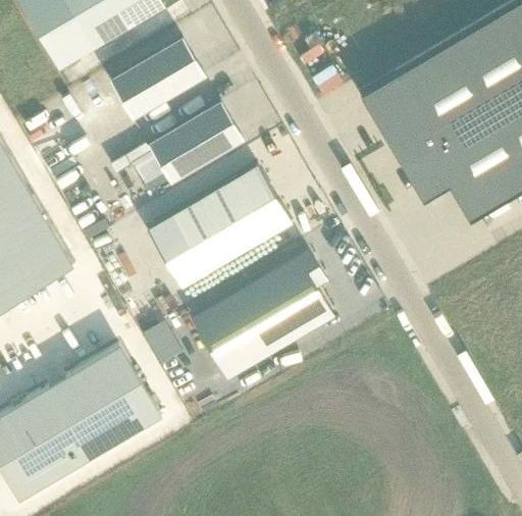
[(165,9),(159,0),(17,0),(15,2),(58,73),(165,9)]
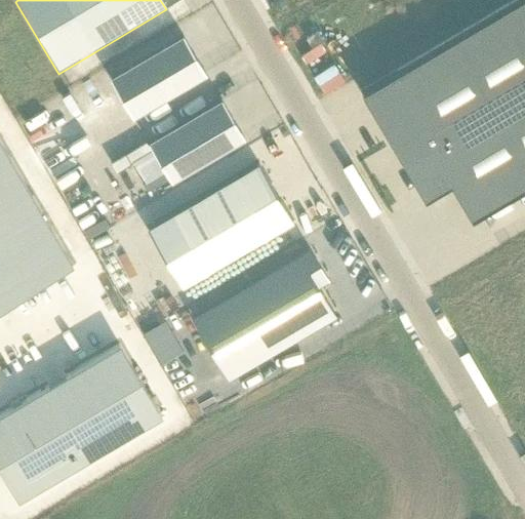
[(524,0),(523,0),(361,95),(425,204),(451,189),(459,184),(480,217),(524,191),(524,0)]
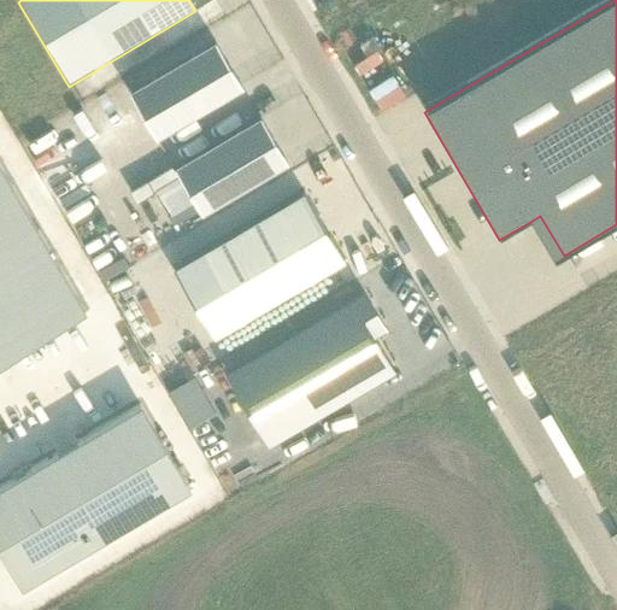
[(215,47),(131,97),(156,140),(240,89),(215,47)]
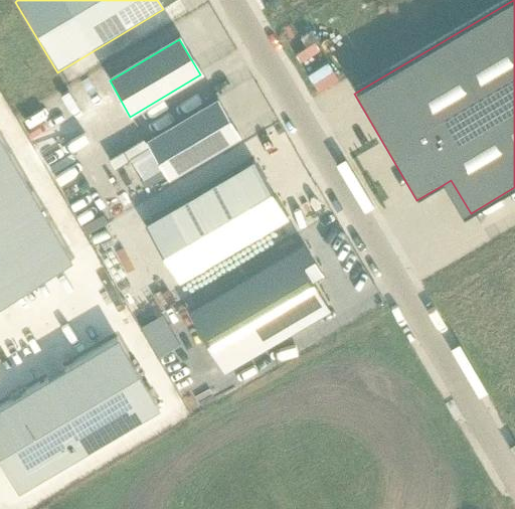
[(146,145),(166,180),(235,140),(214,105),(146,145)]
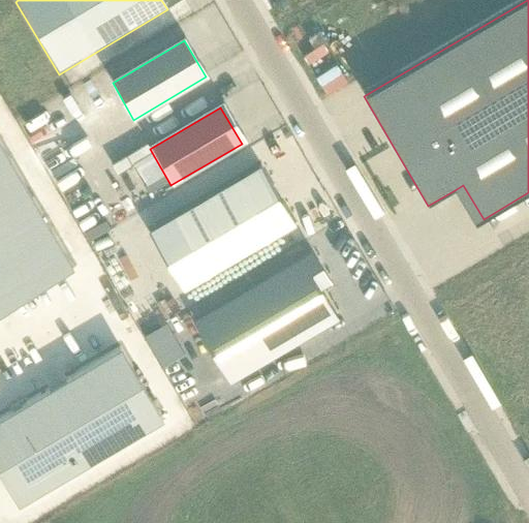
[(0,314),(73,271),(0,147),(0,314)]
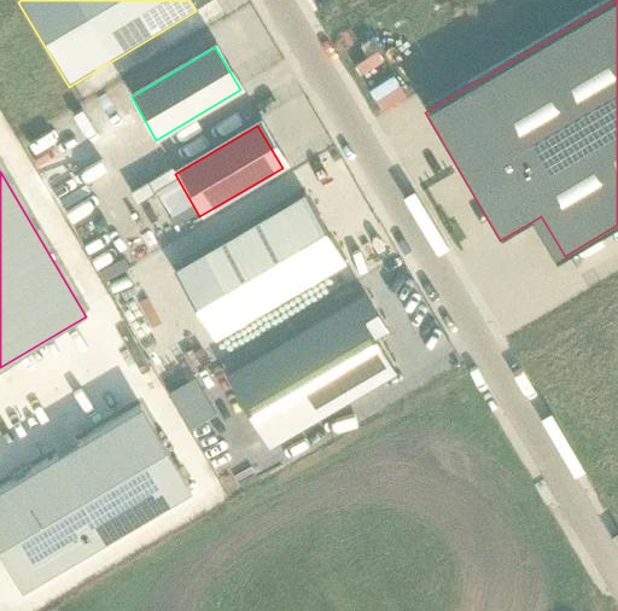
[(307,197),(174,274),(214,342),(347,266),(307,197)]
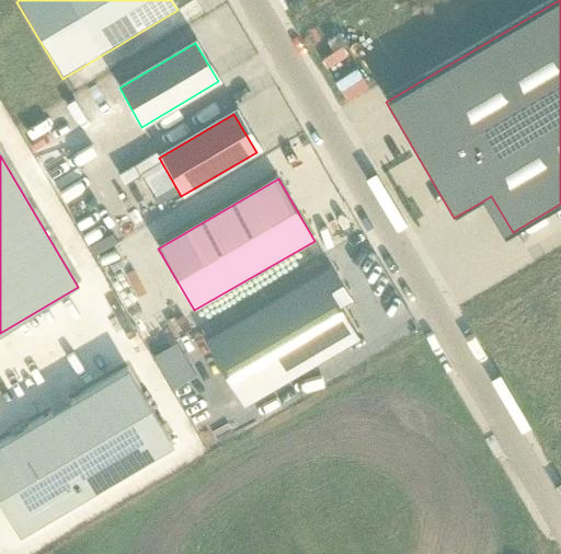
[(351,303),(332,270),(206,344),(244,408),(358,342),(340,310),(351,303)]
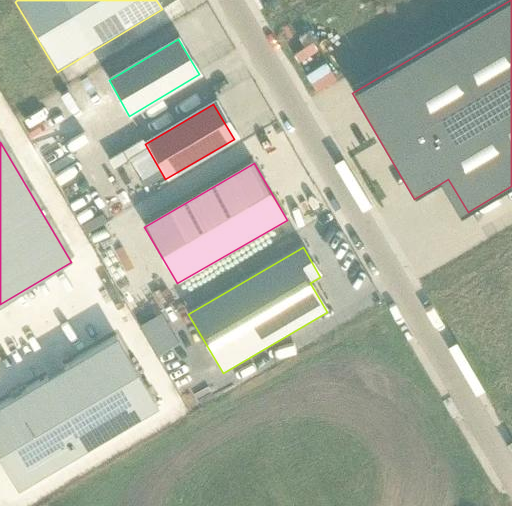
[(116,340),(0,408),(0,460),(18,492),(157,410),(116,340)]
